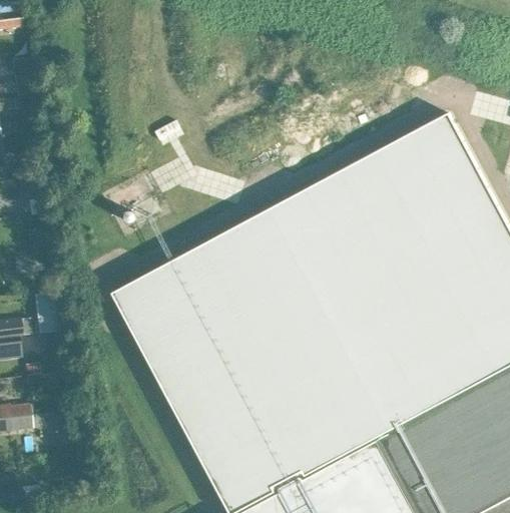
[(0,29),(21,27),(20,15),(0,17),(0,29)]
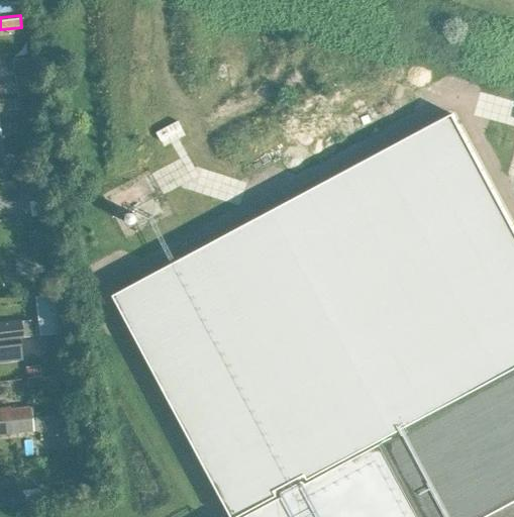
[(26,58),(9,61),(14,97),(30,95),(26,58)]
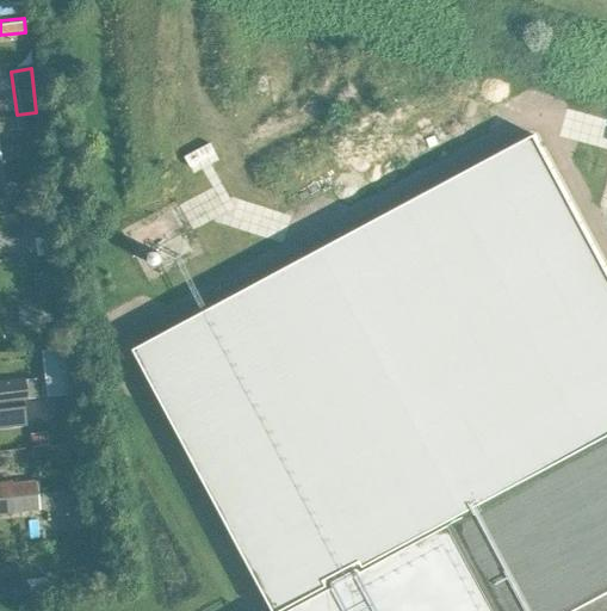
[(0,134),(23,130),(20,115),(16,116),(1,117),(0,117),(0,134)]
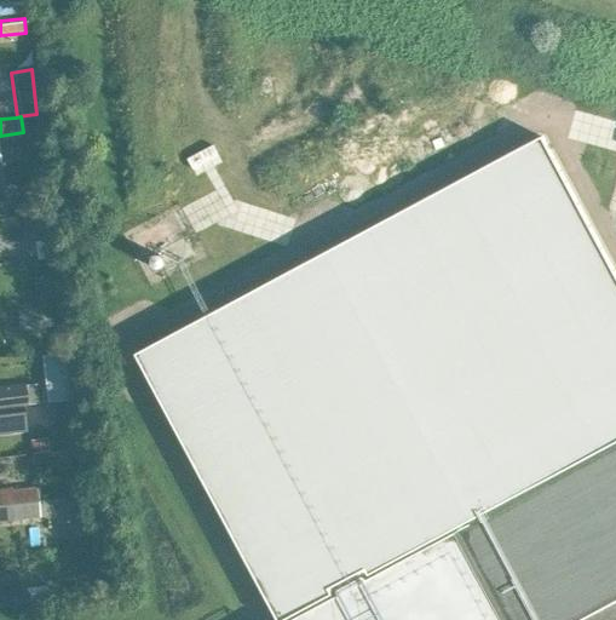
[(287,619),(455,530),(615,443),(615,280),(539,136),(132,354),(274,619),(287,619)]
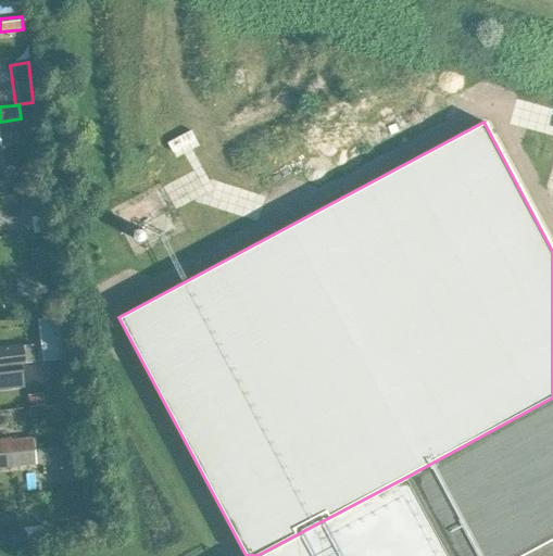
[(187,130),(164,142),(170,152),(192,140),(187,130)]
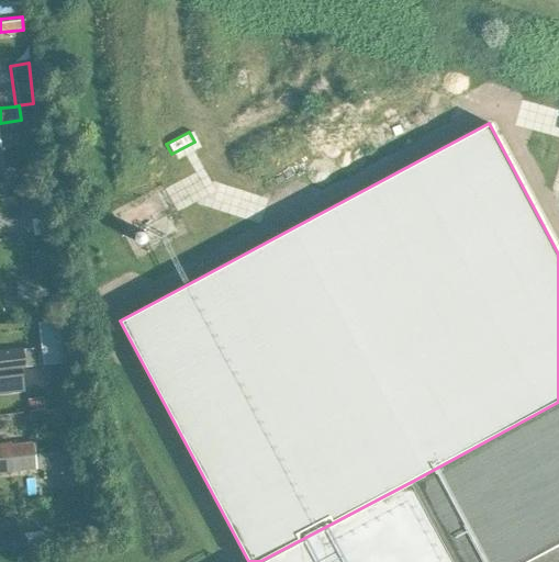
[(42,192),(24,195),(29,221),(45,217),(42,192)]
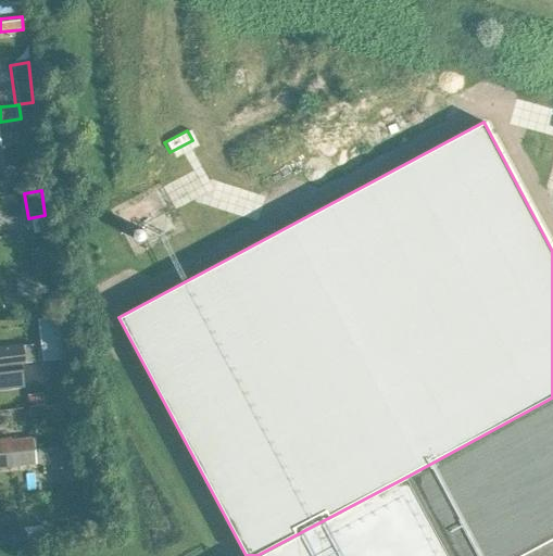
[(0,366),(21,364),(21,357),(20,343),(0,345),(0,366)]
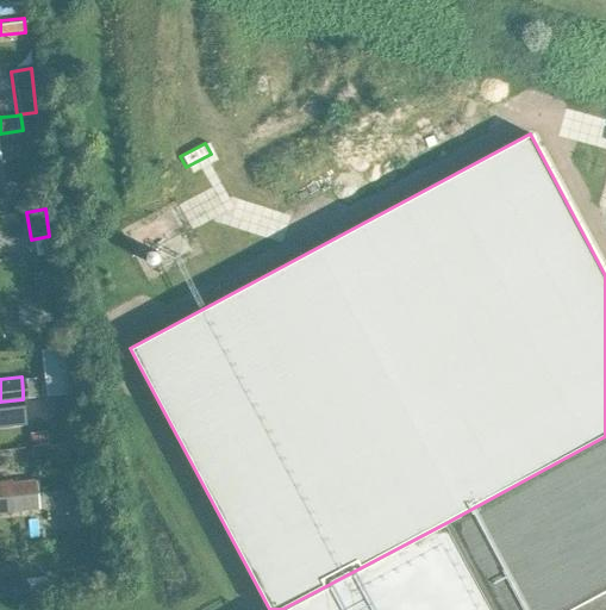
[(0,424),(24,421),(22,399),(0,402),(0,424)]
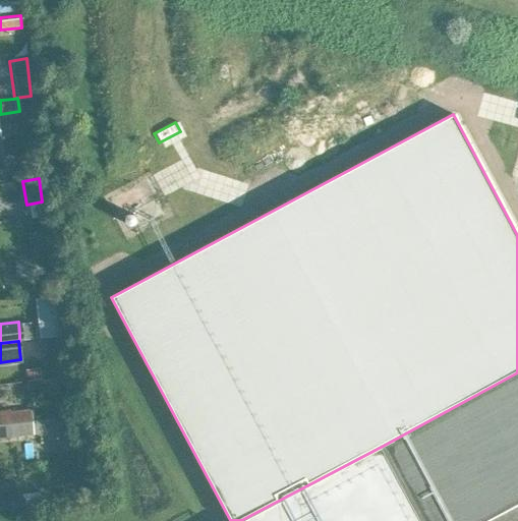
[(422,520),(481,520),(517,502),(517,372),(383,446),(422,520)]
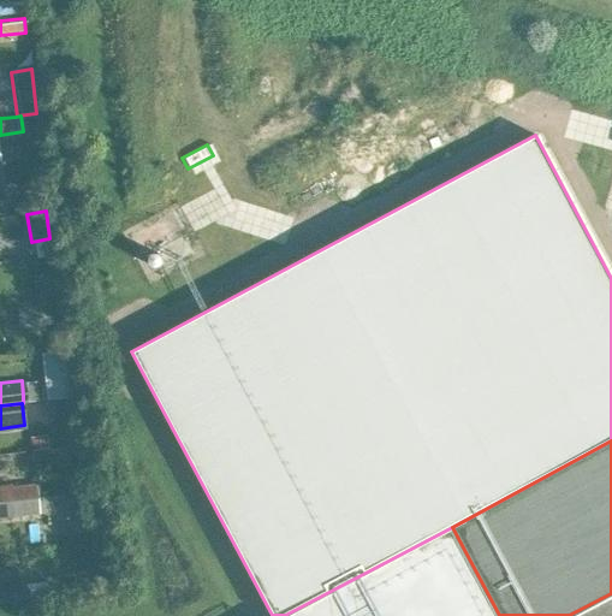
[(6,484),(0,485),(0,502),(34,498),(31,481),(6,484)]
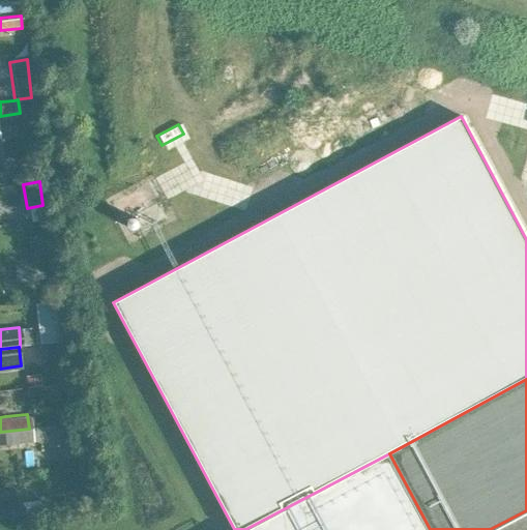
[(29,429),(0,432),(0,446),(31,442),(29,429)]
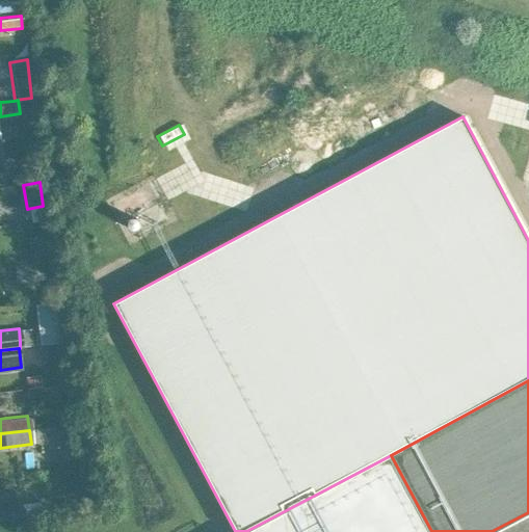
[(431,531),(391,455),(246,531),(431,531)]
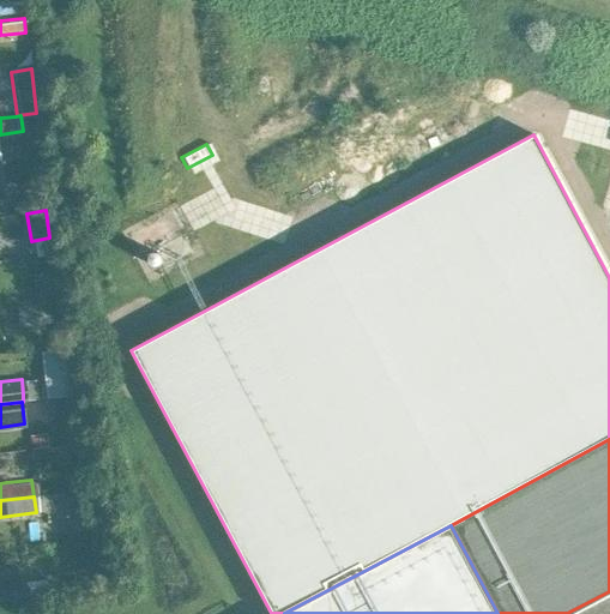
[(23,581),(0,583),(0,602),(46,597),(46,582),(23,584),(23,581)]
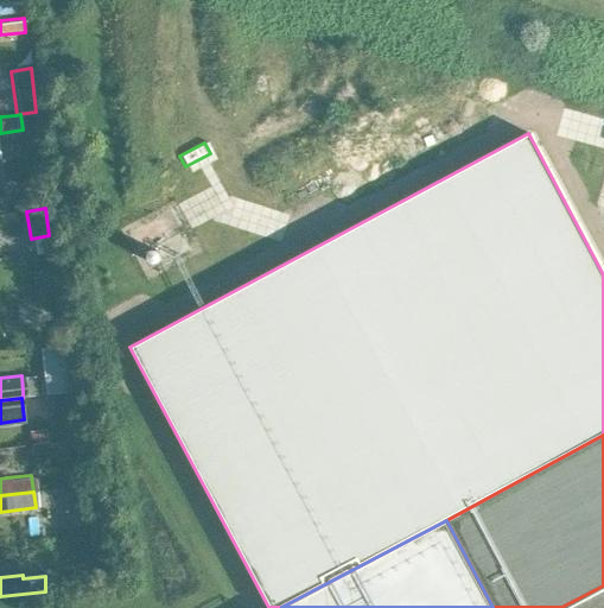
[(603,607),(603,586),(561,607),(603,607)]
